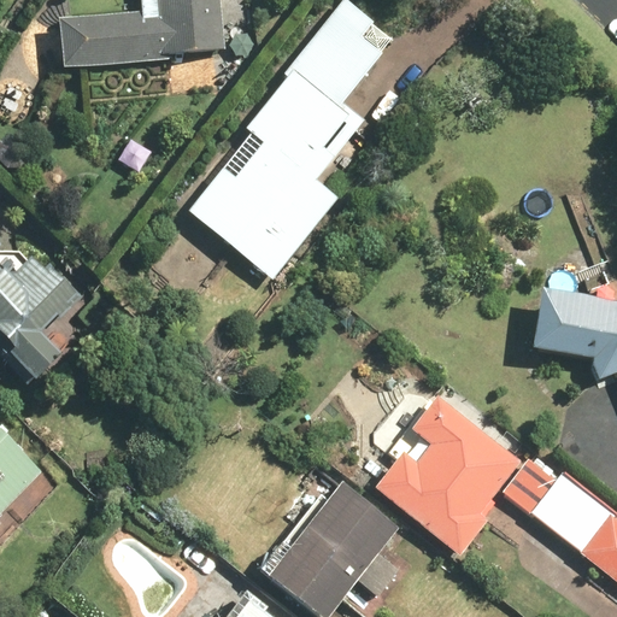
[(58,23),(62,69),(224,53),(219,0),(141,0),(144,15),(58,23)]
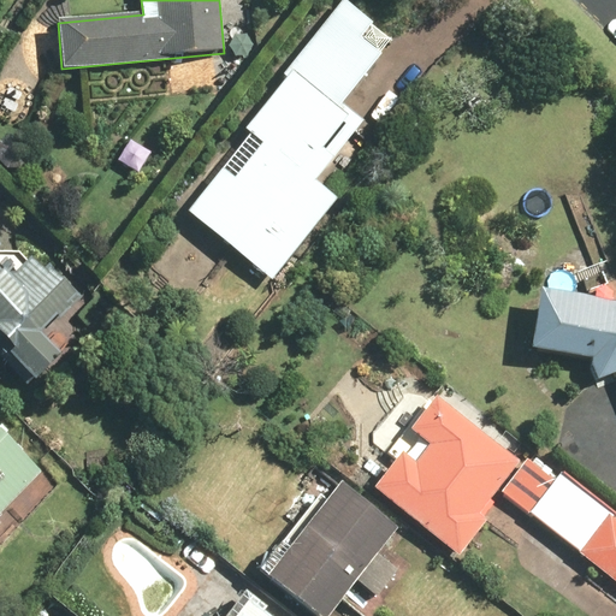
[(391,35),(342,0),(187,213),(276,278),(336,196),(315,181),(360,119),(341,106),(391,35)]
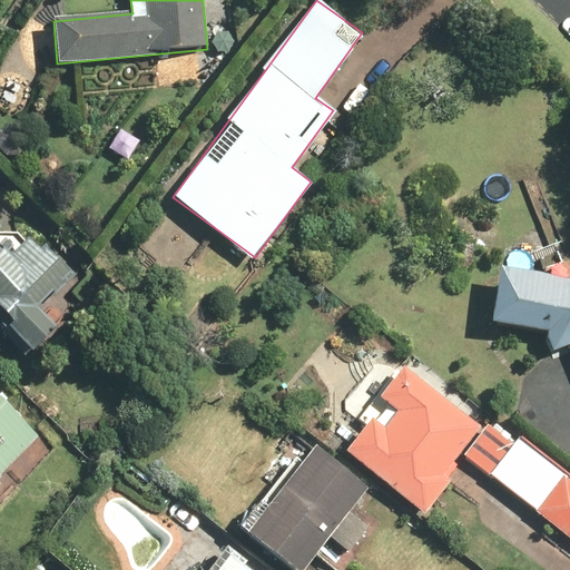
[(22,233),(0,232),(0,325),(31,355),(57,328),(45,316),(82,276),(48,244),(41,251),(22,233)]
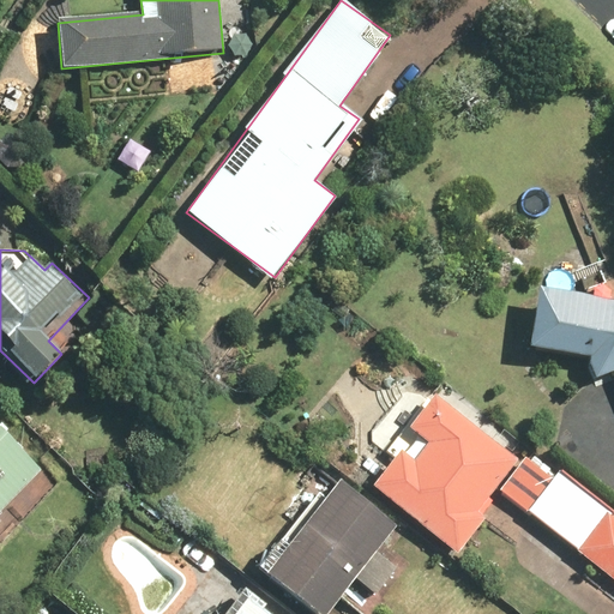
[(595,380),(613,372),(613,284),(589,282),(588,294),(537,289),(531,349),(585,355),(595,380)]
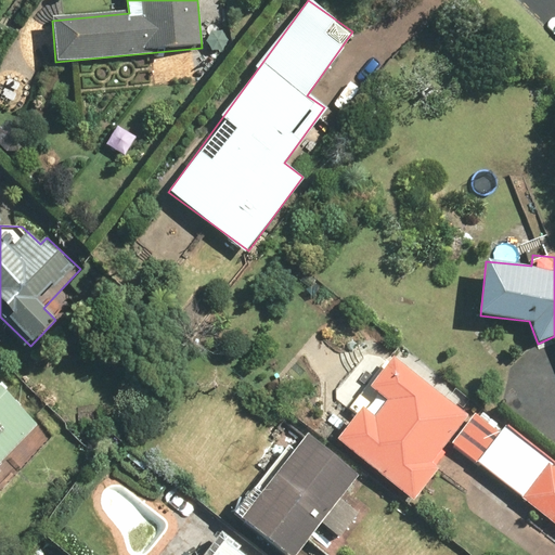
[(364,408),(338,440),(415,501),(440,469),(433,463),(469,415),(398,358),(373,389),(389,402),(376,417),(364,408)]
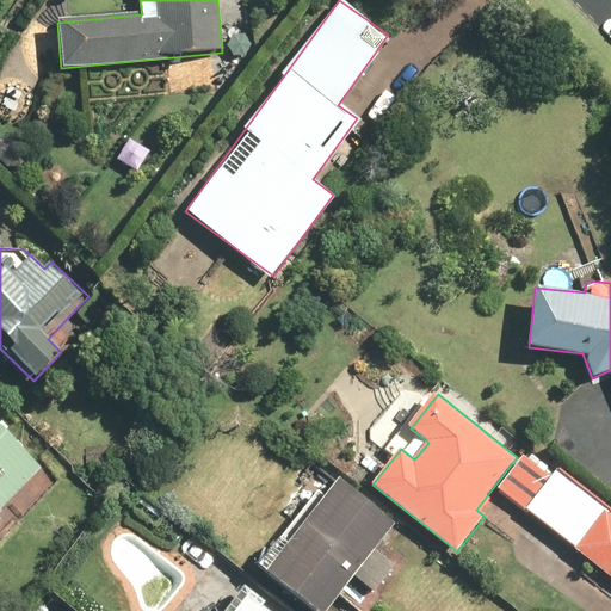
[(43,471),(0,426),(0,538),(14,525),(1,512),(43,471)]
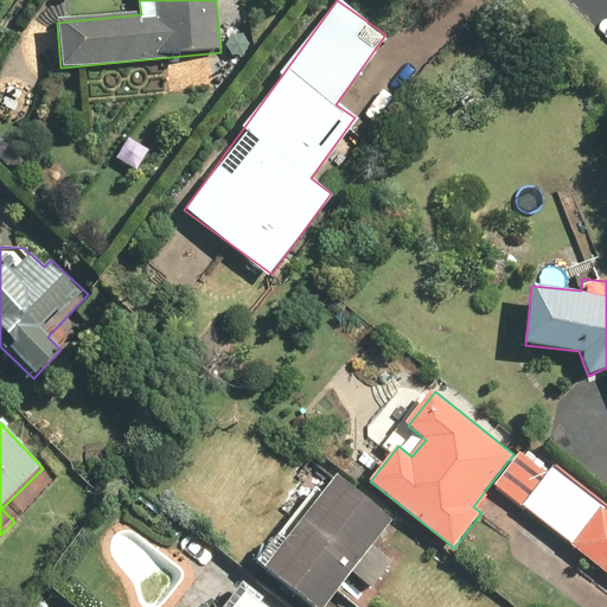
[(523,505),(548,473),(521,452),(493,487),(521,509),(523,505)]
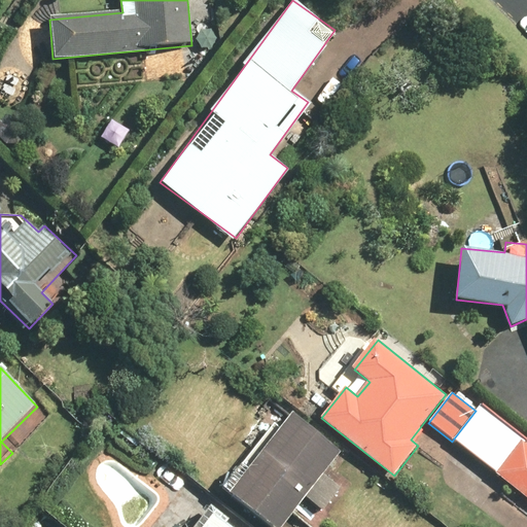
[(498,472),(522,442),(478,408),(476,411),(454,438),(498,472)]
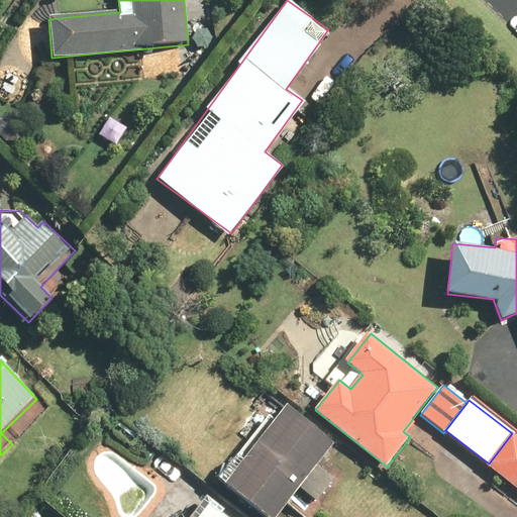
[(334,443),(285,405),(223,485),(265,516),(278,516),(301,488),(318,501),(335,479),(318,466),(334,443)]
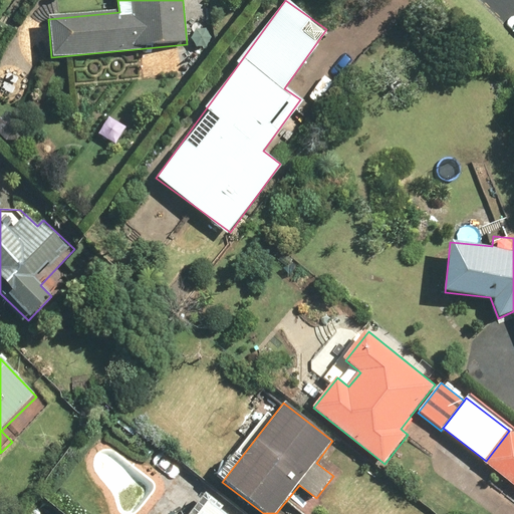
[(486,461),(484,464),(513,486),(513,431),(511,429),(509,431),(486,461)]
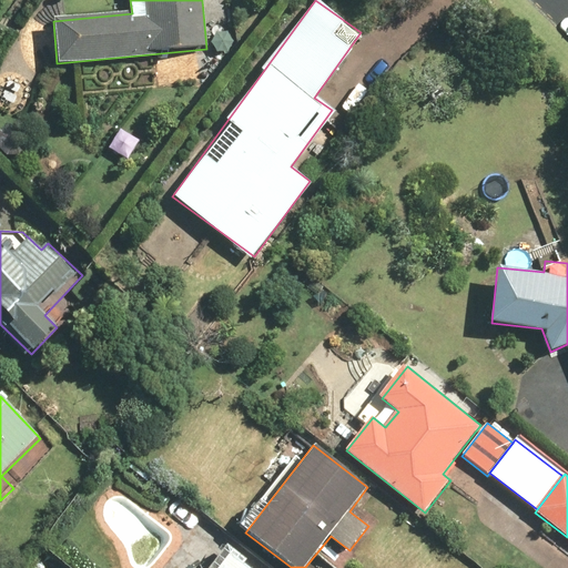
[(250,567),(223,547),(206,567),(250,567)]
